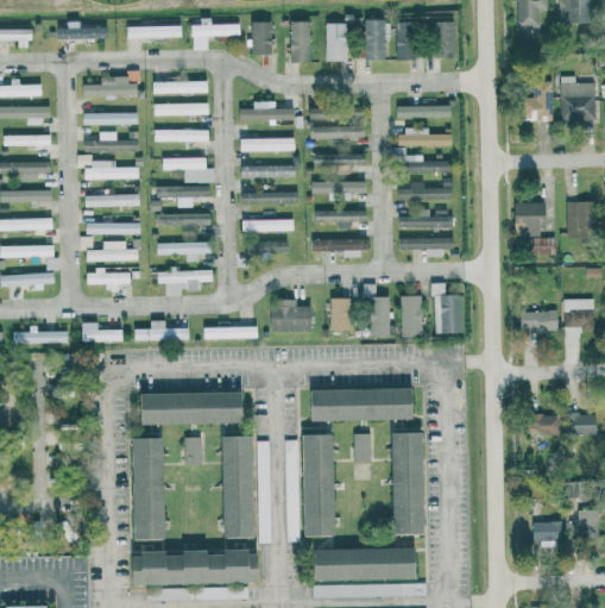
[(548,11),(548,0),(516,0),(518,29),(540,27),(540,11),(548,11)]
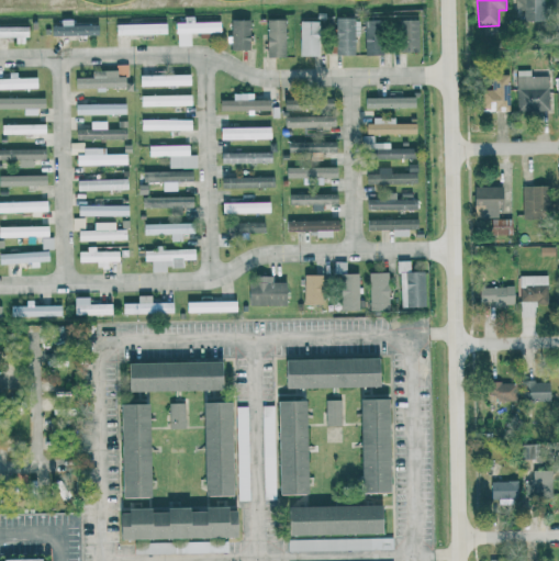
[(545,22),(545,0),(516,0),(516,9),(526,9),(525,22),(545,22)]
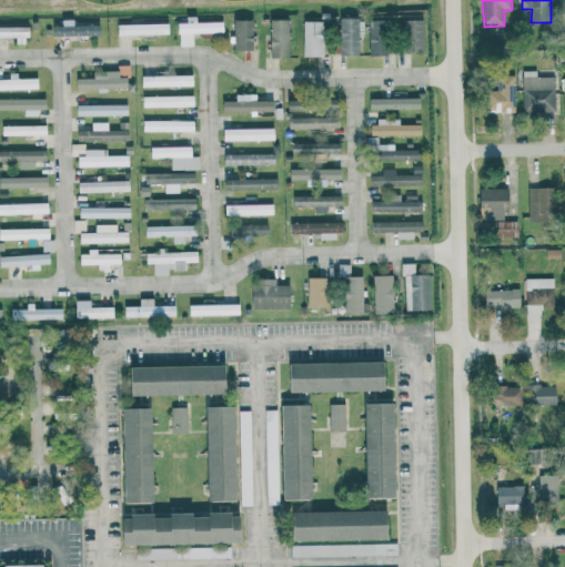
[(194,47),(193,33),(224,32),(224,21),(197,22),(197,16),(187,16),(187,22),(179,22),(179,47),(194,47)]
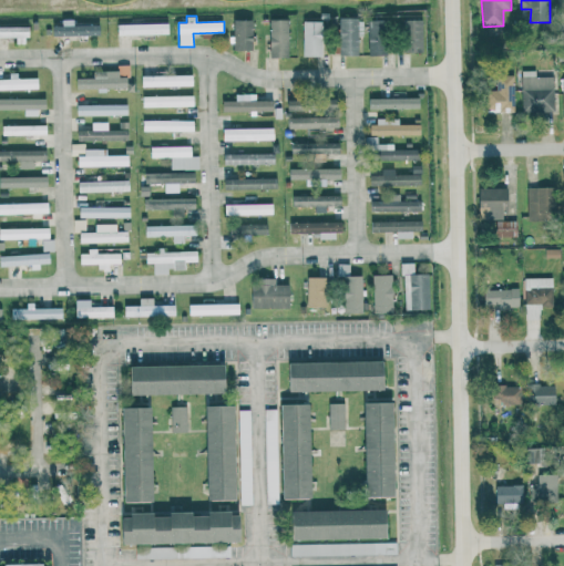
[(363,19),(340,18),(339,55),(359,55),(359,34),(363,34),(363,19)]
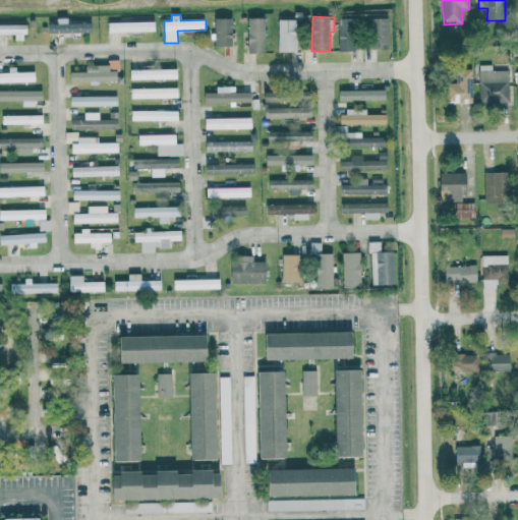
[(92,32),(92,22),(68,23),(67,17),(57,18),(57,23),(49,23),(49,34),(92,32)]
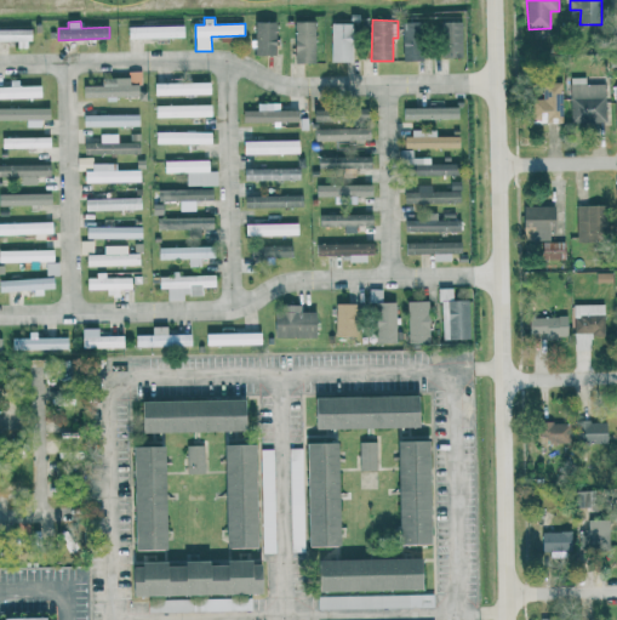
[(316,21),(296,21),(295,63),(315,63),(316,21)]
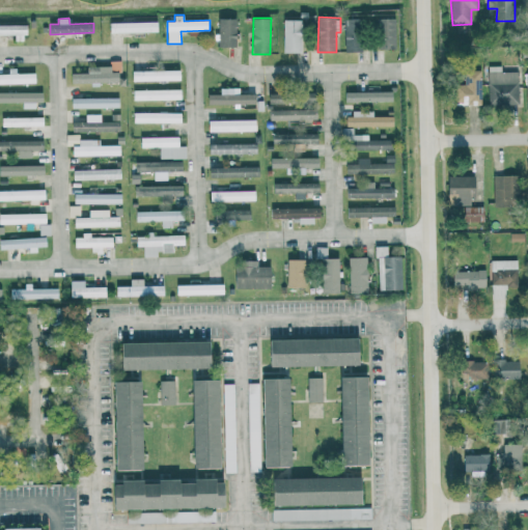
[(396,49),(396,18),(379,18),(379,49),(396,49)]
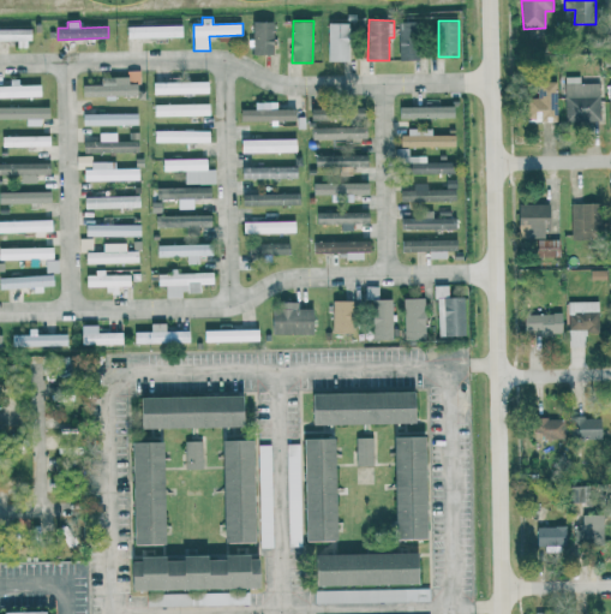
[(274,54),(275,22),(253,22),(252,54),(274,54)]
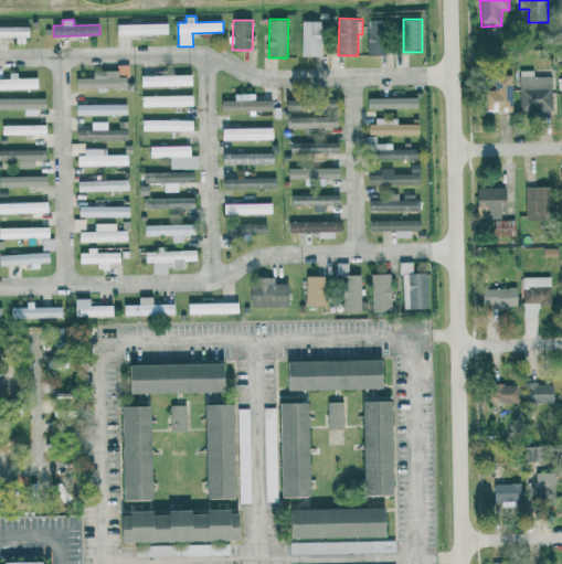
[(368,55),(385,54),(384,20),(367,20),(368,55)]
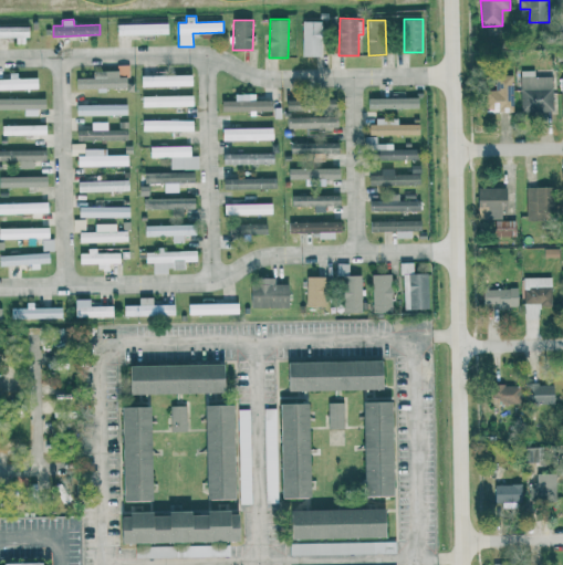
[(323,21),(303,21),(302,56),(322,56),(323,21)]
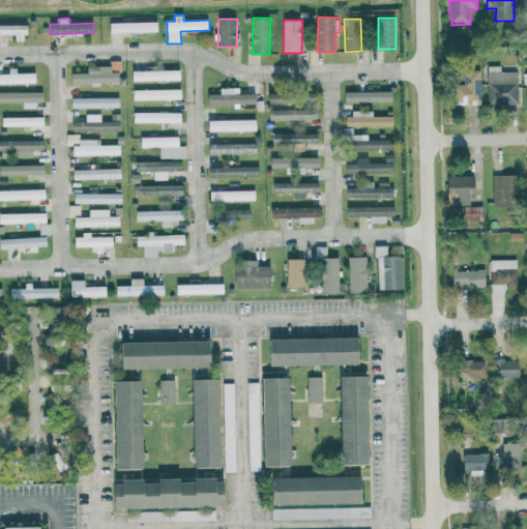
[(158,32),(158,21),(111,22),(111,33),(158,32)]
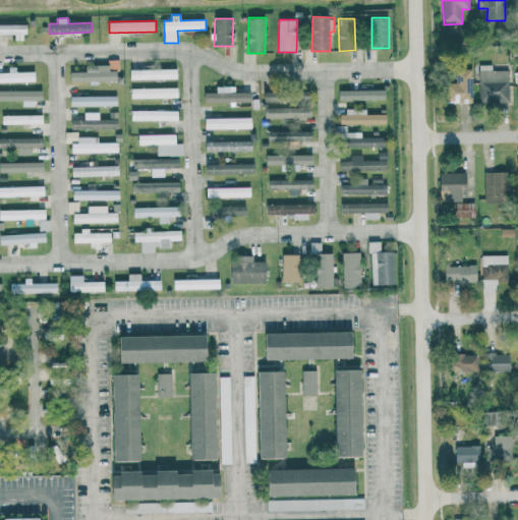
[(25,23),(0,24),(0,35),(15,35),(15,41),(26,40),(25,23)]
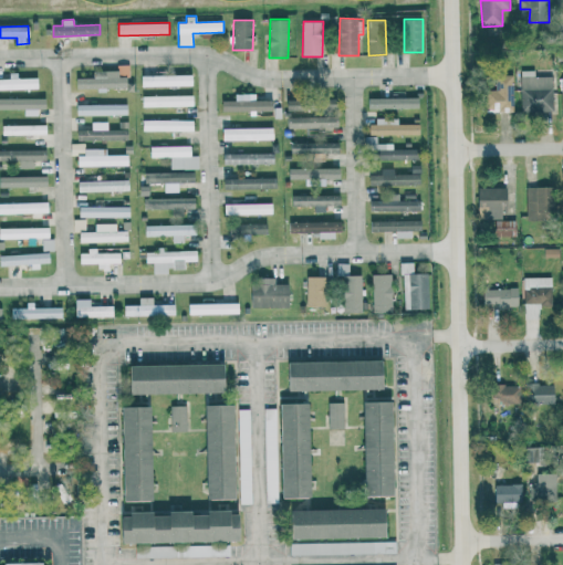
[(76,77),(76,89),(127,87),(127,76),(129,76),(129,70),(94,70),(94,77),(76,77)]
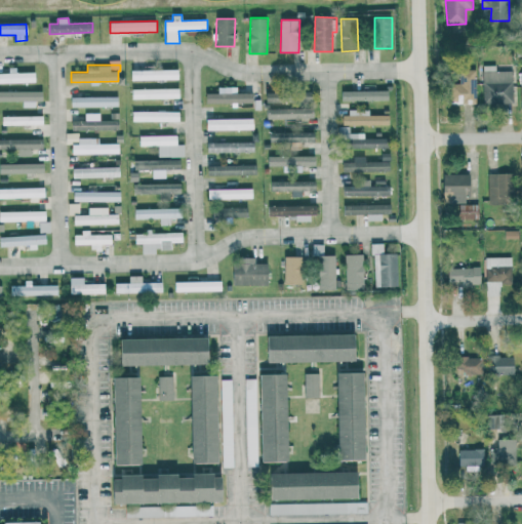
[(515,104),(514,71),(497,71),(497,66),(484,66),(485,105),(515,104)]
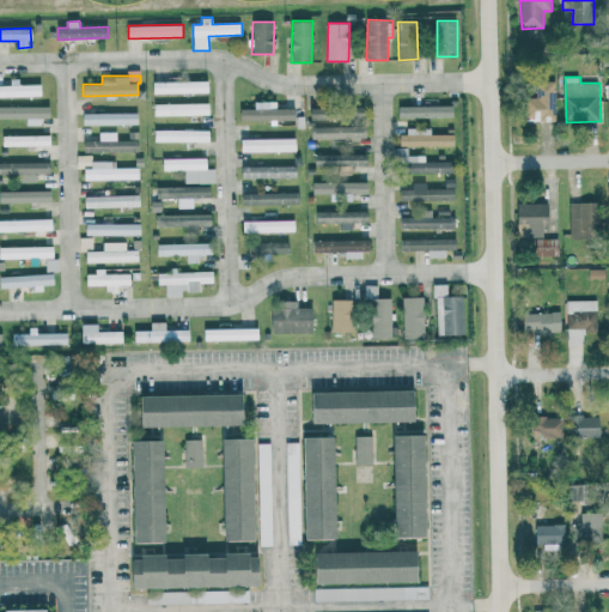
[(153,83),(154,94),(211,92),(209,80),(153,83)]
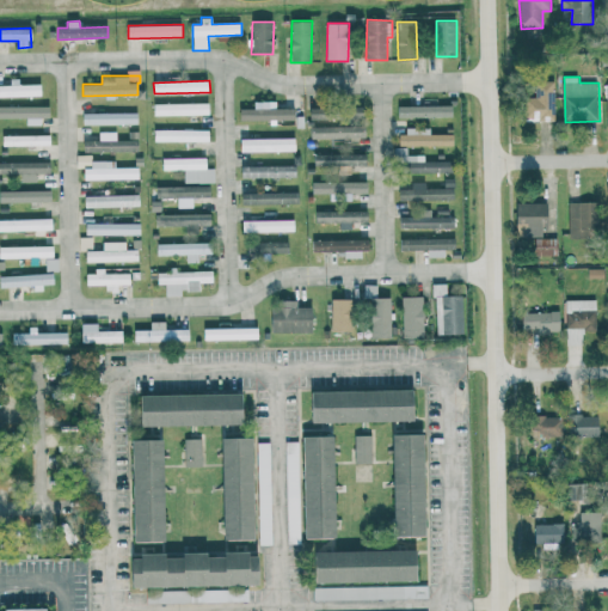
[(526,121),(557,120),(556,81),(536,83),(536,98),(526,98),(526,121)]
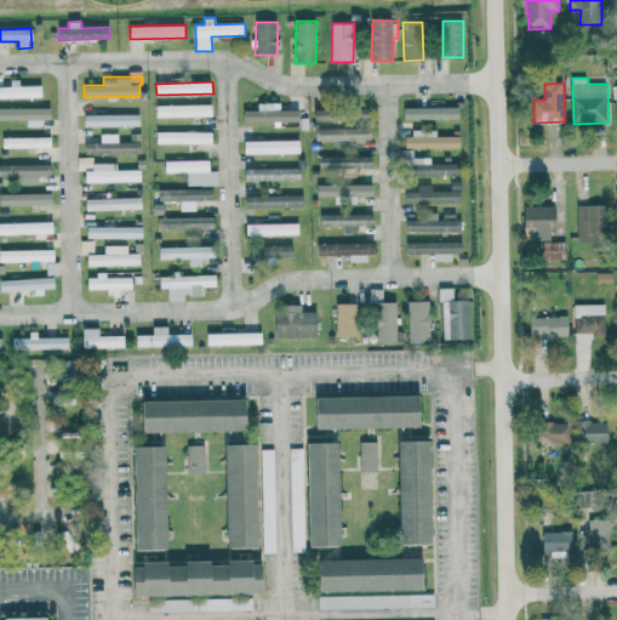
[(0,86),(0,97),(44,97),(44,84),(11,84),(11,86),(0,86)]
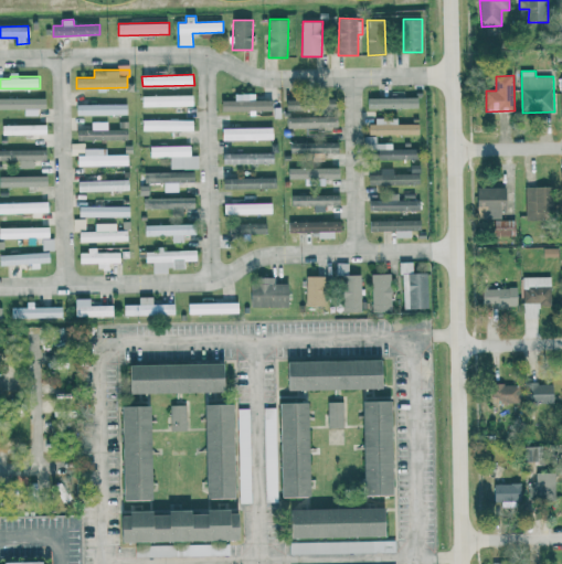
[(222,112),(273,110),(272,99),(248,99),(248,93),(236,94),(236,99),(221,100),(222,112)]
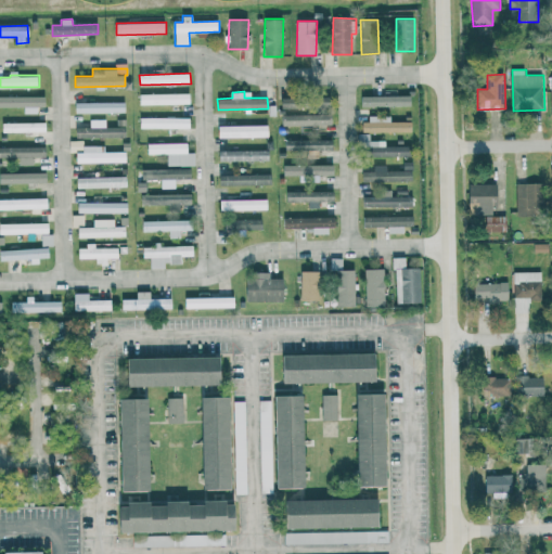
[(191,93),(140,94),(140,105),(191,104),(191,93)]
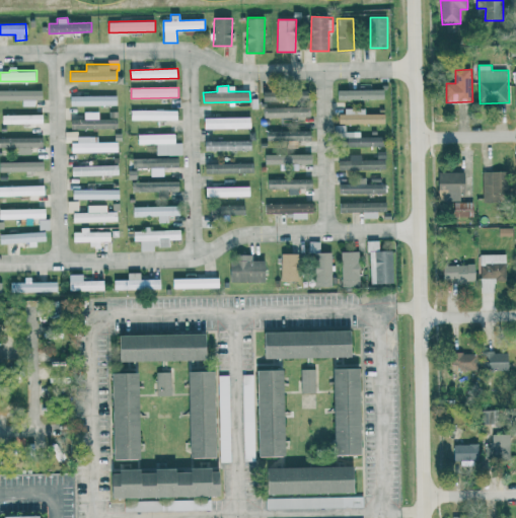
[(338,90),(338,99),(383,99),(383,89),(338,90)]
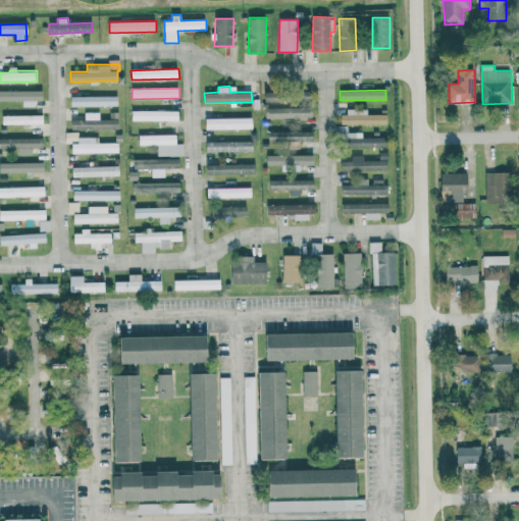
[(0,91),(0,100),(23,100),(23,107),(35,106),(35,100),(43,100),(43,91),(0,91)]
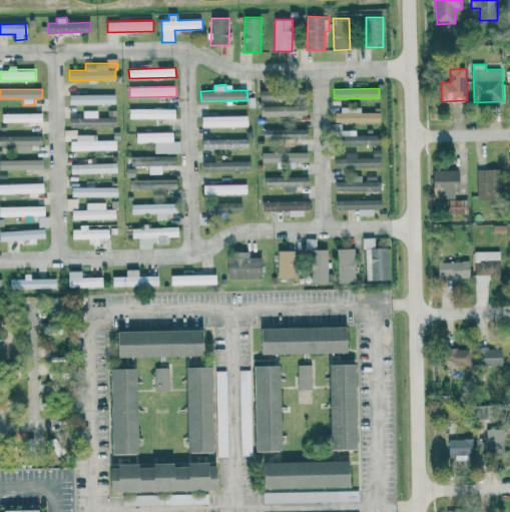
[(284,105),(284,100),(290,100),(305,100),(305,90),(291,90),(291,96),(284,96),(284,90),(263,91),(264,106),(284,105)]
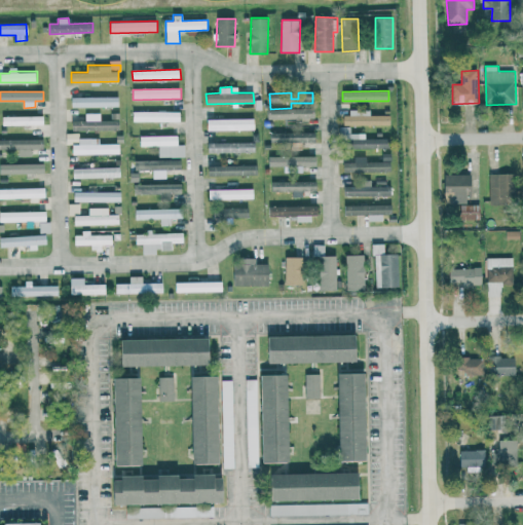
[(71,97),(71,107),(120,107),(120,97),(71,97)]
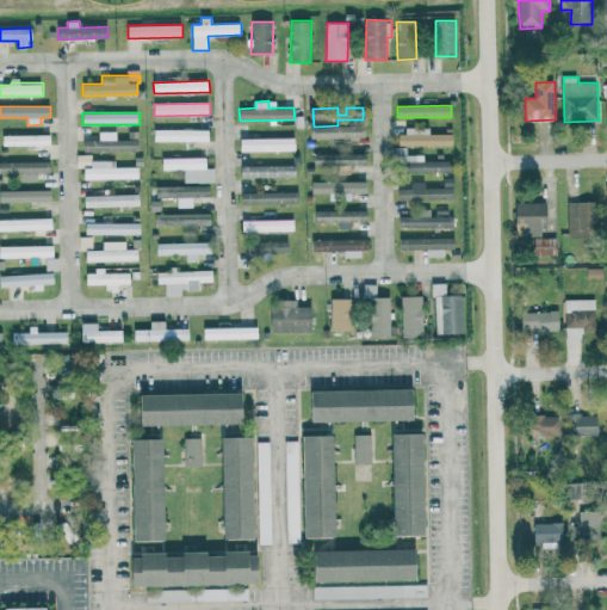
[(310,139),(364,139),(364,127),(311,125),(310,139)]
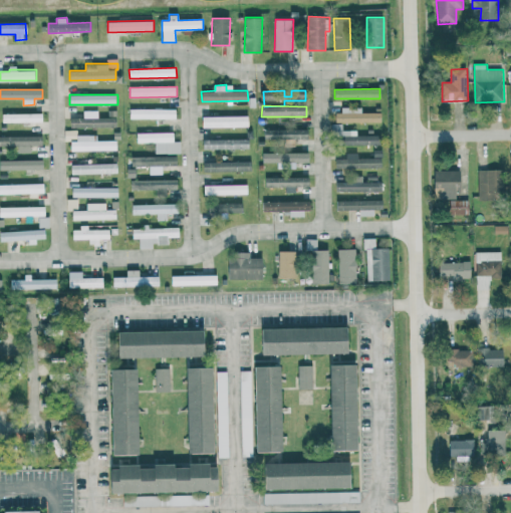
[(176,118),(176,108),(130,109),(131,119),(176,118)]
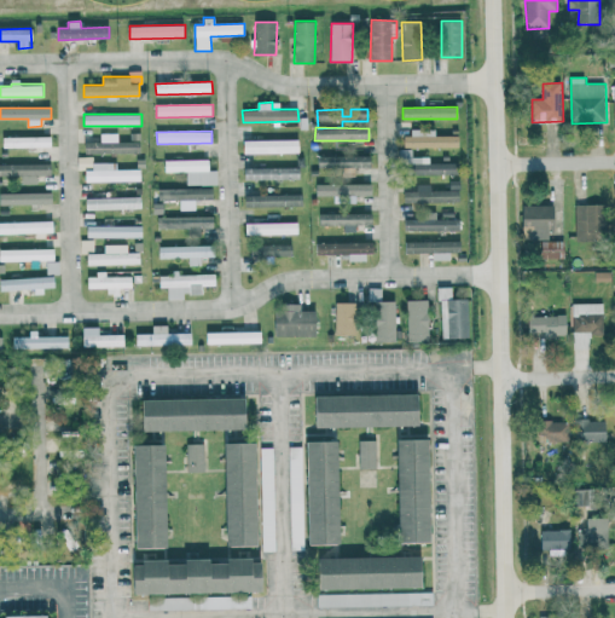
[(435,131),(404,131),(404,148),(459,146),(458,136),(435,137),(435,131)]
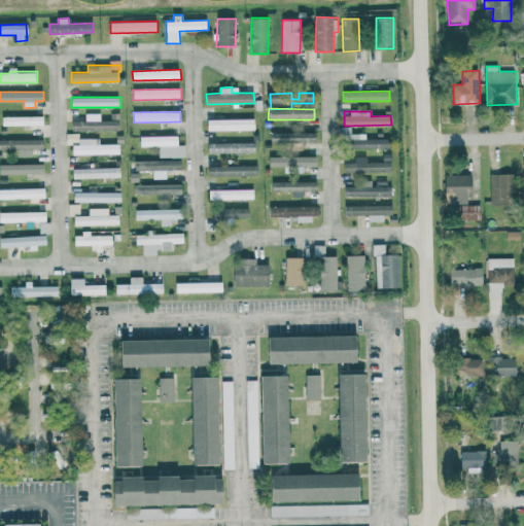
[(121,130),(120,113),(112,113),(112,120),(102,120),(102,113),(86,114),(88,120),(77,121),(77,130),(121,130)]
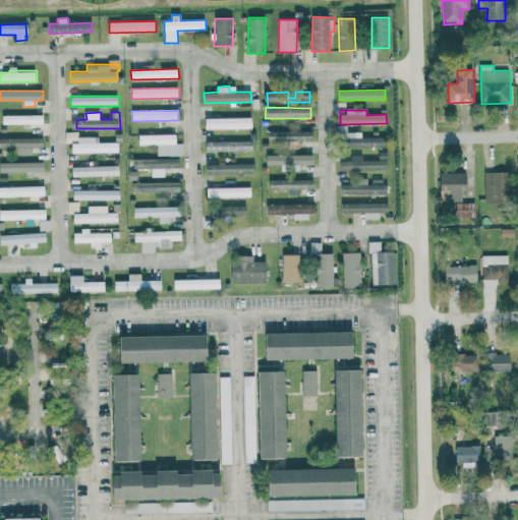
[(44,124),(44,115),(2,115),(2,124),(44,124)]
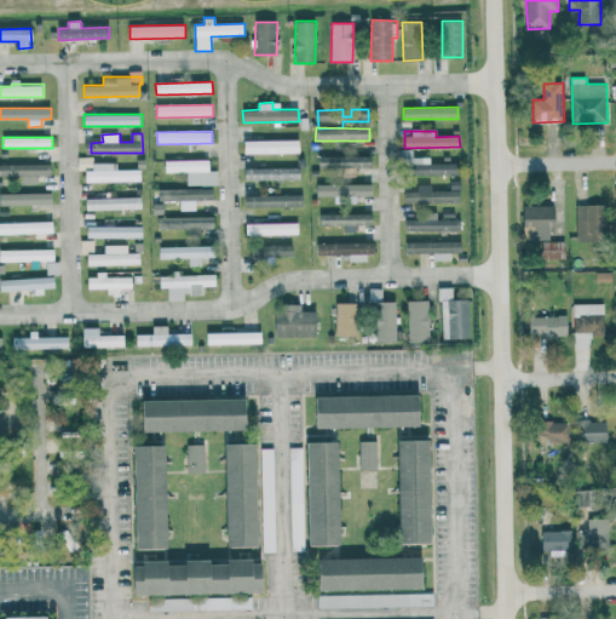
[(242,141),(243,155),(303,153),(301,139),(242,141)]
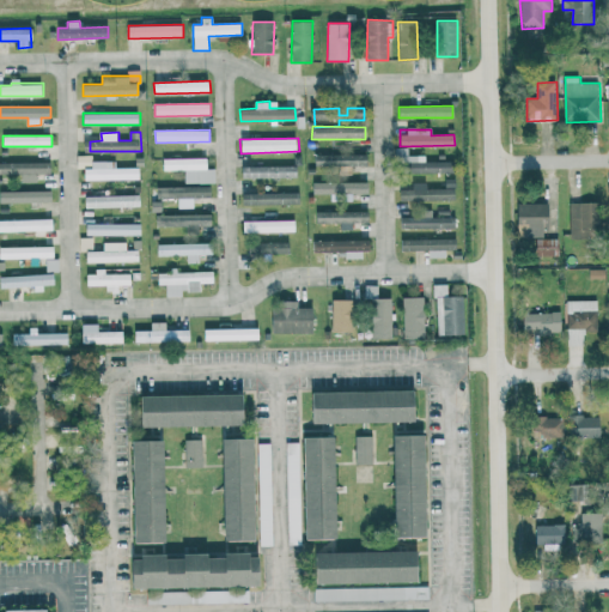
[(426,162),(425,156),(408,156),(408,147),(396,149),(396,174),(454,173),(454,162),(426,162)]
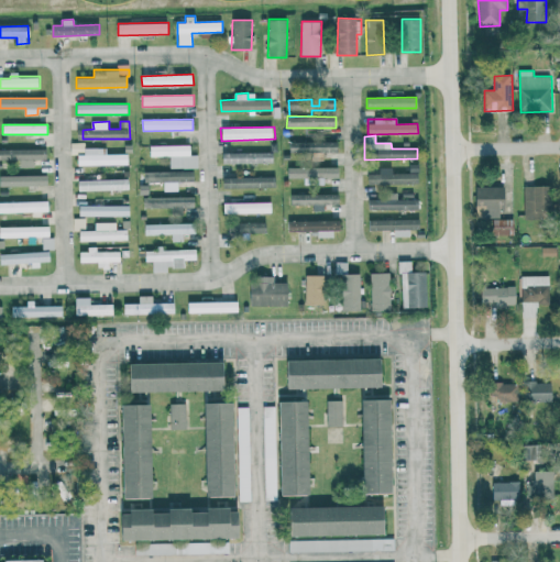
[(338,152),(338,141),(291,142),(291,153),(338,152)]
